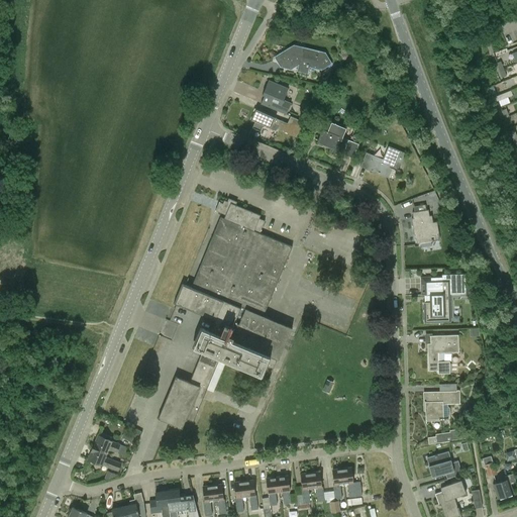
[(322,66),(329,62),(325,54),(317,52),(316,53),(298,48),(295,50),(288,48),(283,52),(282,60),(299,64),(297,72),(307,74),(309,68),(321,71),(322,66)]
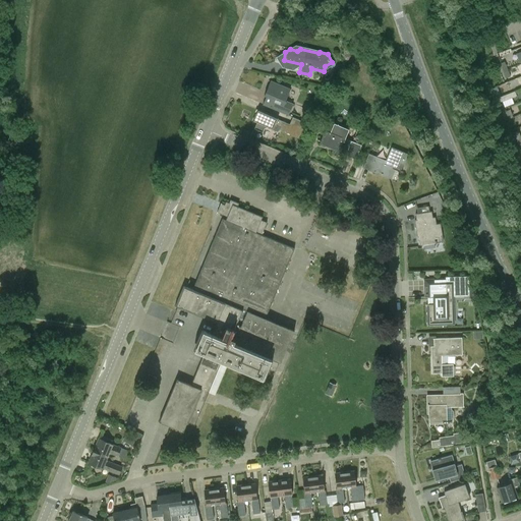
[(288,116),(293,105),(286,102),(290,91),(271,82),(265,97),(267,98),(264,105),(288,116)]
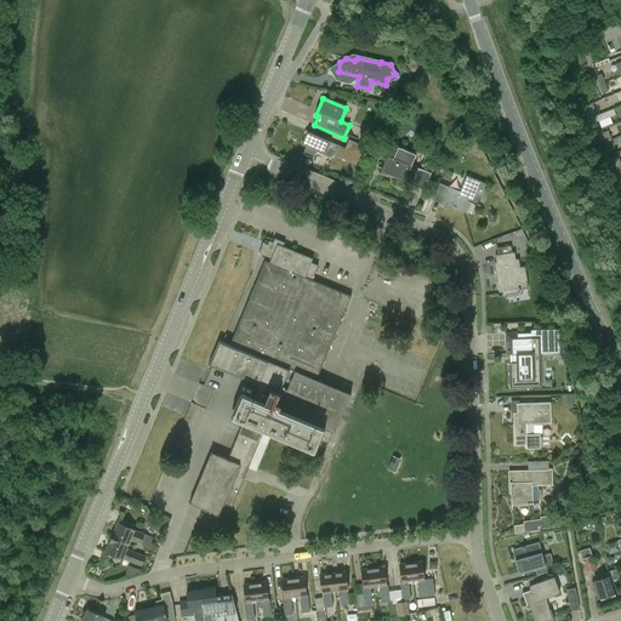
[(594,117),(592,118),(594,123),(603,119),(605,124),(613,120),(611,117),(615,115),(613,109),(594,117)]
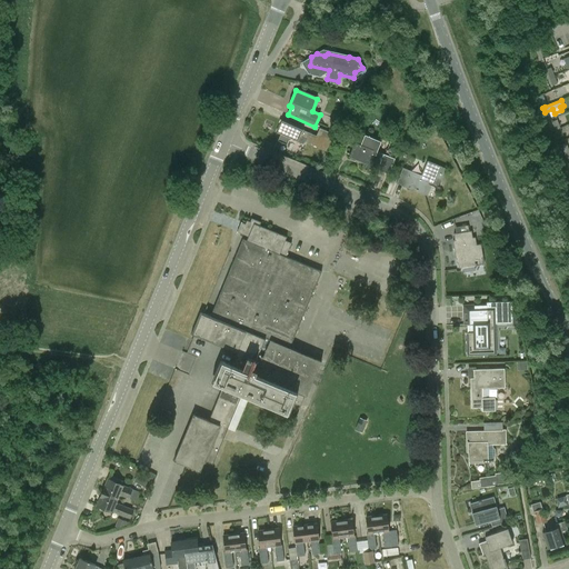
[(325,150),(332,135),(319,129),(316,137),(293,127),(295,126),(281,120),(277,132),(280,135),(278,141),(286,145),(289,138),(291,135),(305,140),(303,141),(325,150)]
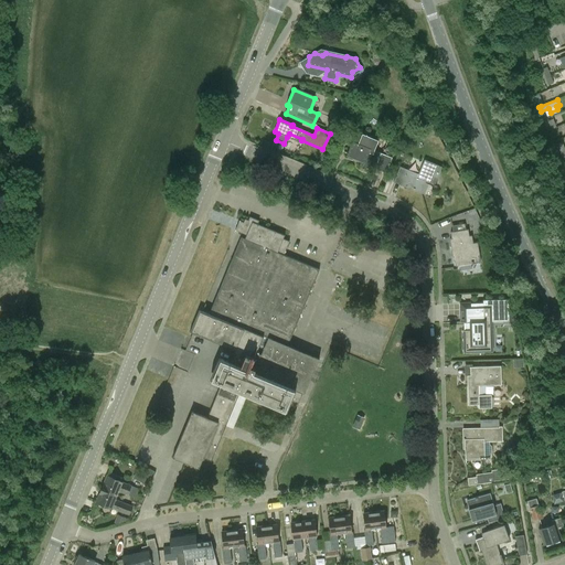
[(385,173),(392,158),(374,151),(377,141),(362,135),(358,145),(352,141),(347,153),(362,160),(360,166),(374,171),(374,169),(385,173)]
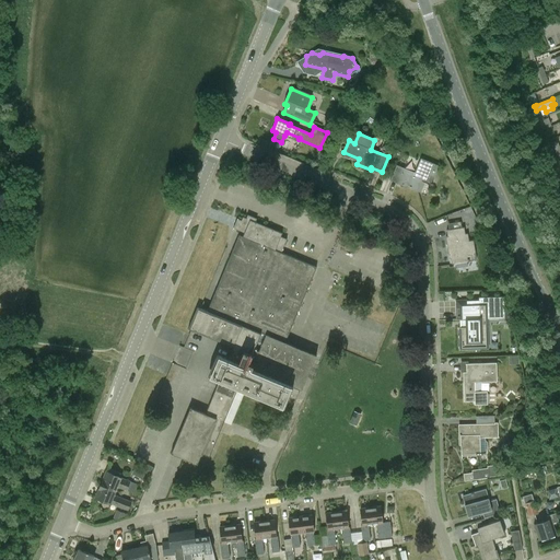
[(430,185),(438,166),(421,160),(415,173),(396,165),(389,181),(412,189),(412,188),(418,190),(421,182),(430,185)]
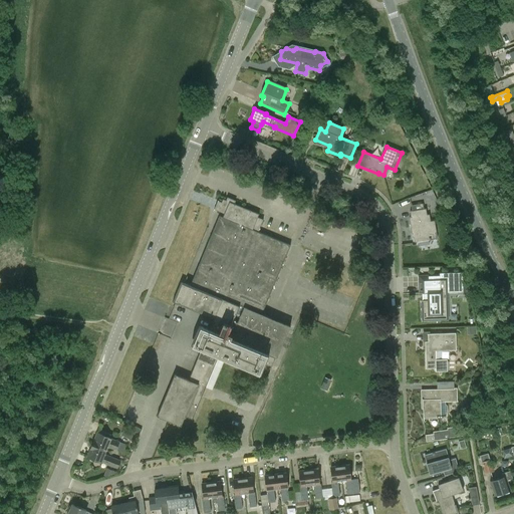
[(175,375),(157,417),(159,418),(181,427),(185,418),(192,421),(206,388),(206,387),(217,360),(221,361),(222,362),(223,362),(265,380),(267,380),(279,352),(280,352),(282,347),(289,330),(290,327),(261,315),(290,246),(258,233),(263,220),(261,219),(258,218),(259,215),(235,205),(236,201),(227,198),(226,201),(223,200),(222,203),(218,202),(215,210),(224,215),(222,218),(219,216),(190,285),(184,283),(182,282),(173,303),(175,304),(184,307),(213,320),(209,330),(200,326),(199,329),(192,345),(201,349),(200,352),(188,380),(178,376),(175,375)]
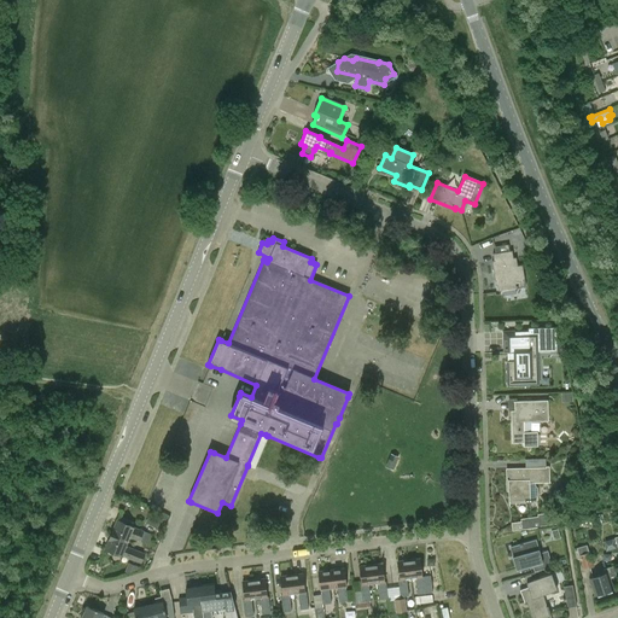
[(495,281),(496,281),(499,291),(522,287),(522,281),(524,280),(522,266),(517,267),(516,258),(513,258),(512,251),(493,255),(494,262),(491,262),(495,281)]
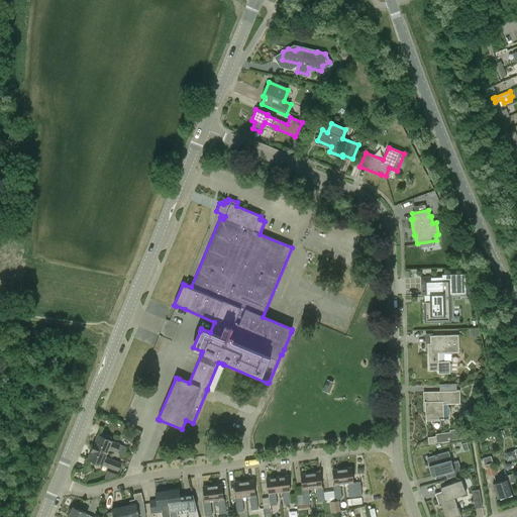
[(464,274),(441,275),(441,278),(420,278),(421,296),(426,296),(426,302),(424,303),(424,322),(445,322),(445,314),(449,311),(448,295),(466,295),(464,274)]
